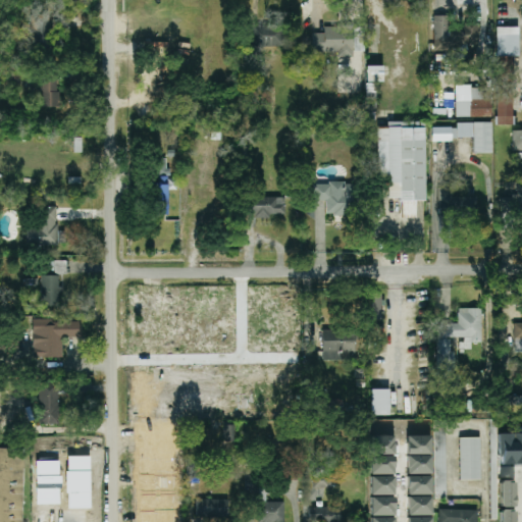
[(50,11),(32,11),(31,47),(54,48),(55,24),(49,24),(50,11)]
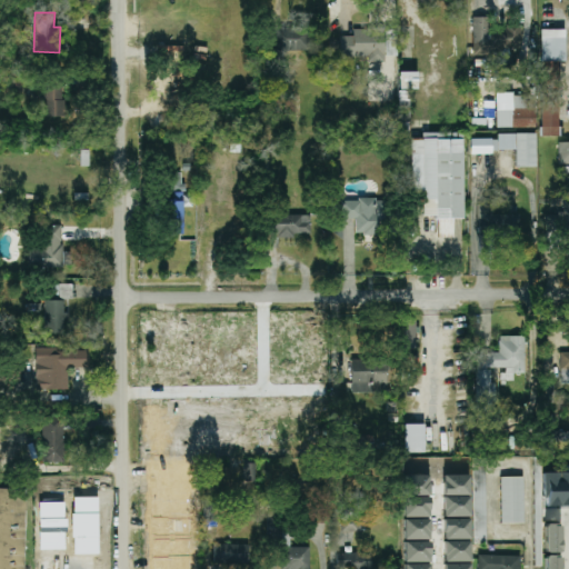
[(501,49),(521,48),(520,27),(491,27),(491,17),(472,18),(473,57),(501,56),(501,49)]
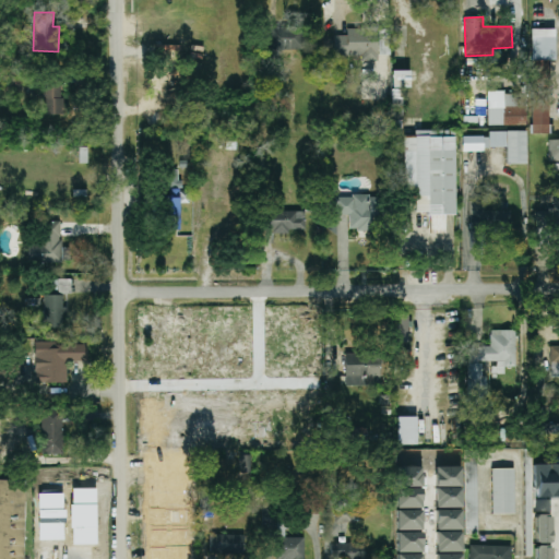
[(305,50),(305,28),(270,26),(269,49),(305,50)]
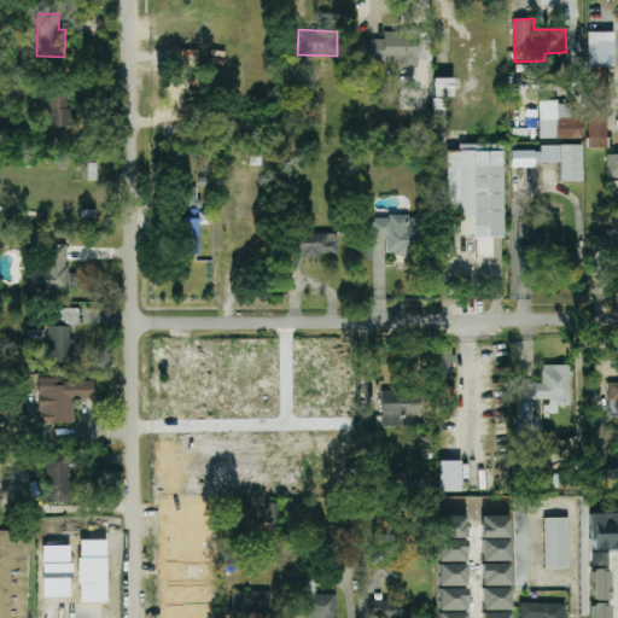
[(397,63),(397,68),(418,68),(417,30),(383,31),(384,39),(369,40),(369,63),(397,63)]
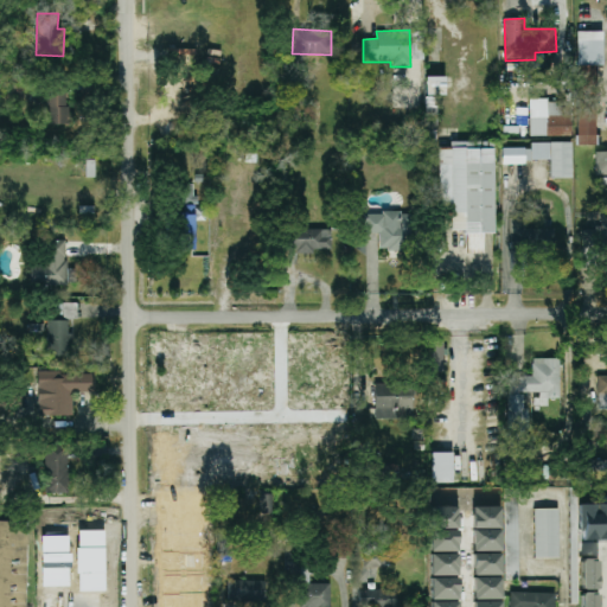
[(604,32),(577,32),(576,145),(595,145),(596,68),(602,68),(604,32)]
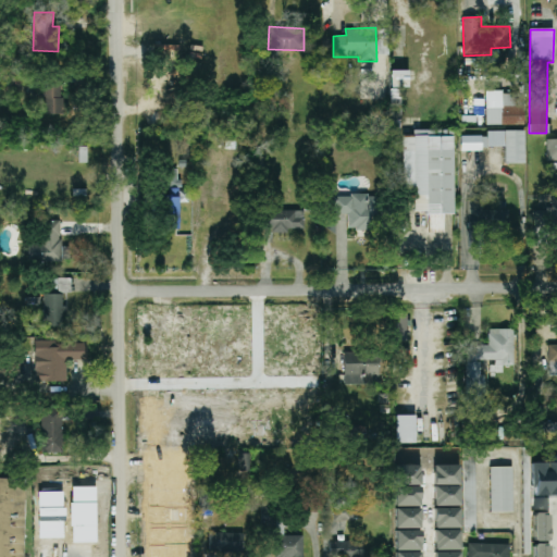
[(387,54),(387,33),(376,33),(378,56),(387,54)]
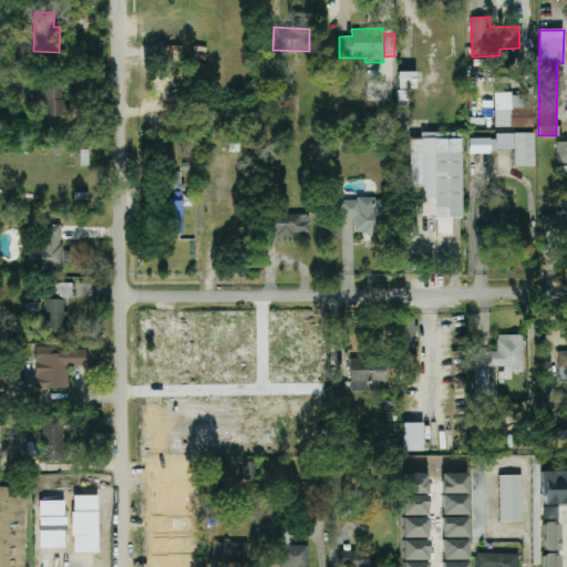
[(44,117),(64,116),(64,80),(44,81),(44,117)]
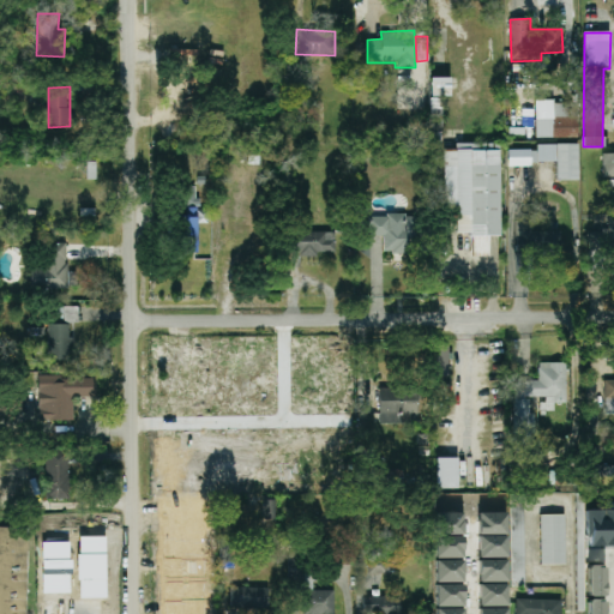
[(534,137),(578,138),(579,102),(535,101),(534,137)]
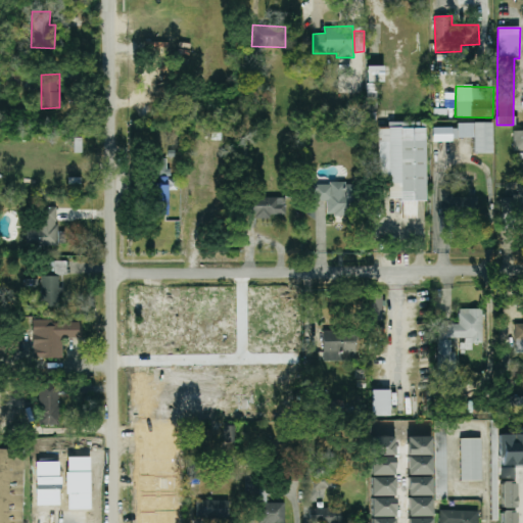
[(425,123),(388,123),(388,130),(377,130),(378,183),(389,183),(389,199),(402,199),(403,219),(417,219),(416,201),(425,201),(425,123)]
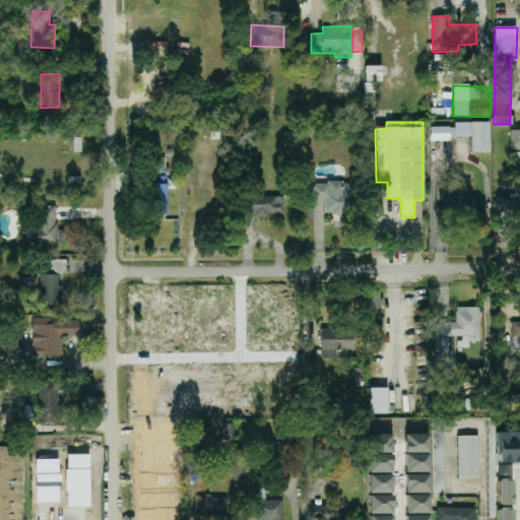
[(490,122),(454,123),(454,127),(431,127),(431,139),(471,138),(471,152),(490,152),(490,122)]
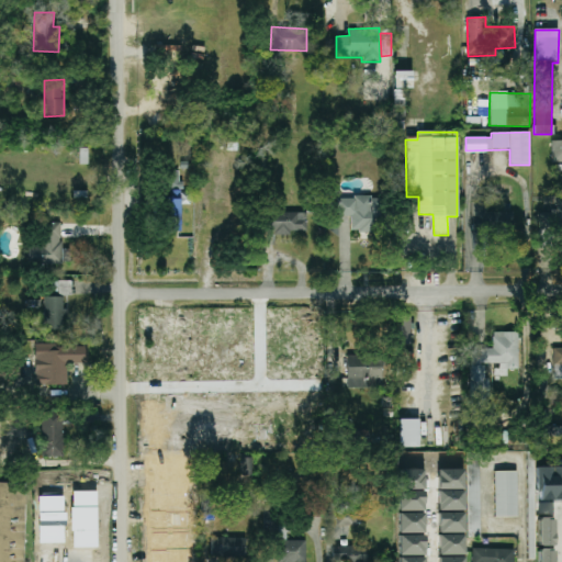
[(561,141),(551,142),(551,163),(561,161),(561,141)]
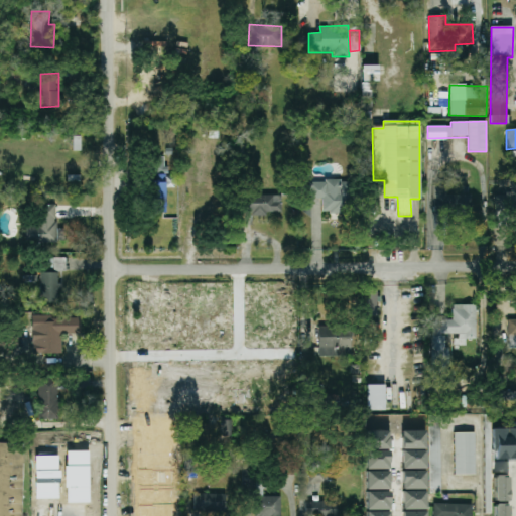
[(168,166),(164,166),(164,157),(143,158),(144,173),(168,172),(168,166)]
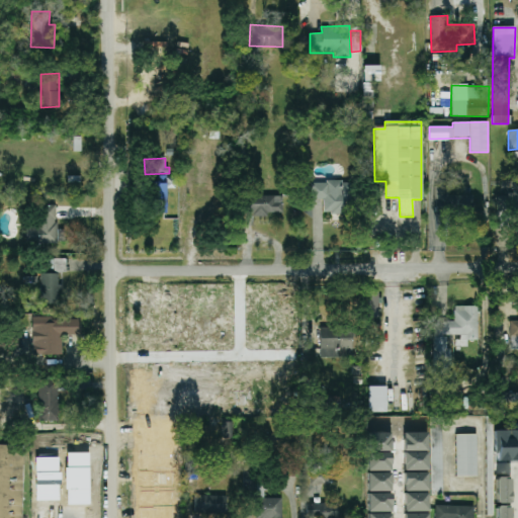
[(167,212),(167,188),(175,188),(175,175),(149,175),(150,213),(167,212)]
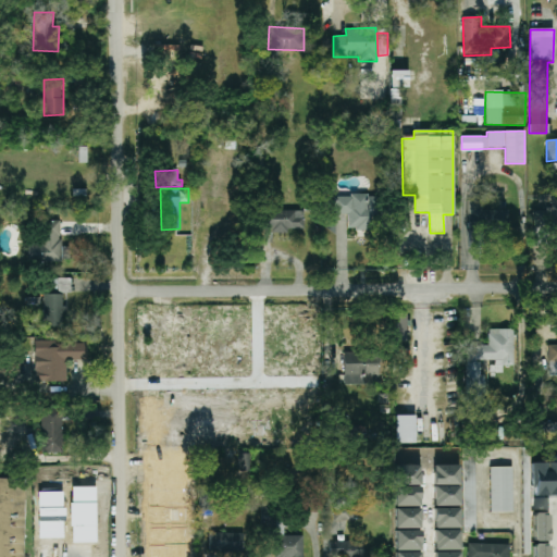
[(334,195),(334,214),(348,214),(348,230),(375,230),(376,196),(334,195)]
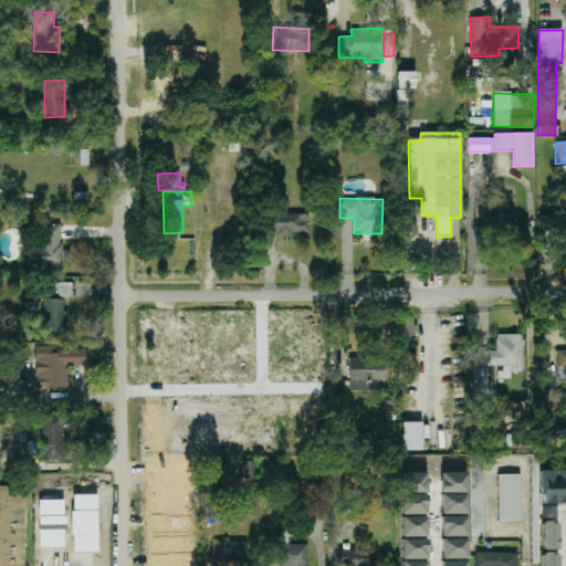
[(308,215),(271,213),(270,234),(308,234),(308,215)]
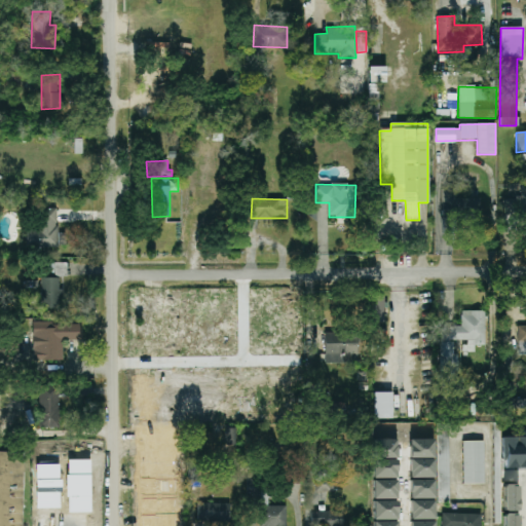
[(481,198),(457,198),(457,213),(480,214),(481,198)]
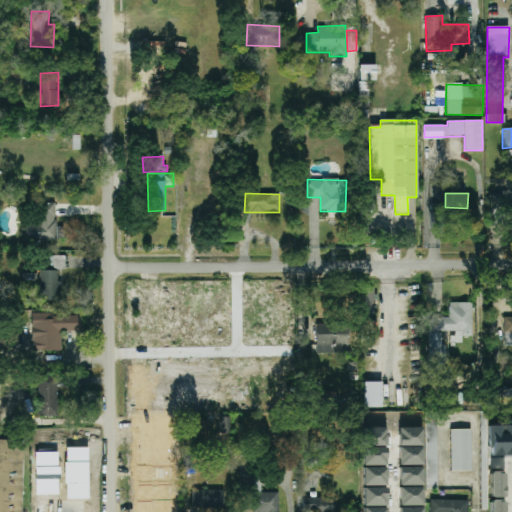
[(503,209),(503,195),(486,195),(486,209),(503,209)]
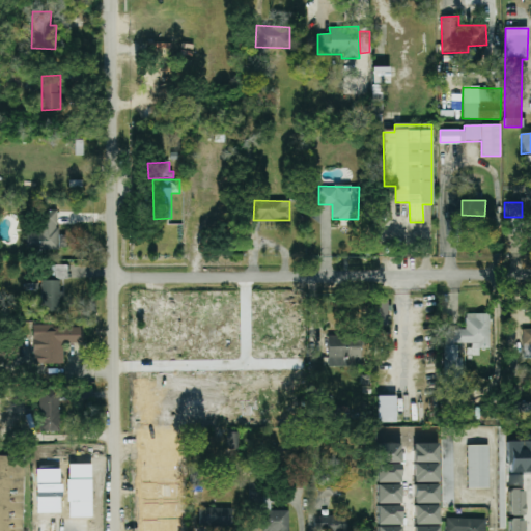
[(39,211),(39,229),(27,230),(27,250),(66,249),(66,235),(58,235),(57,211),(39,211)]
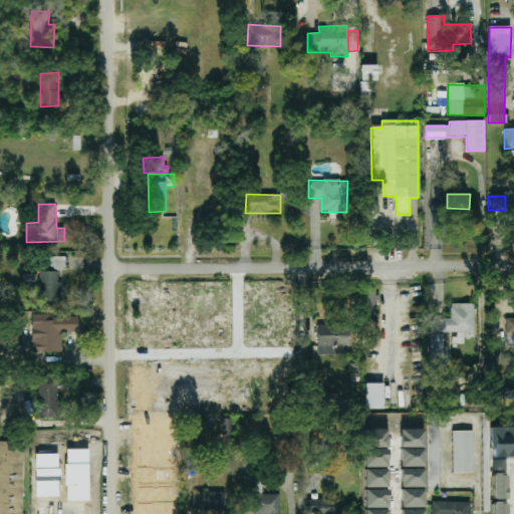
[(62,257),(53,258),(54,270),(63,269),(62,257)]
